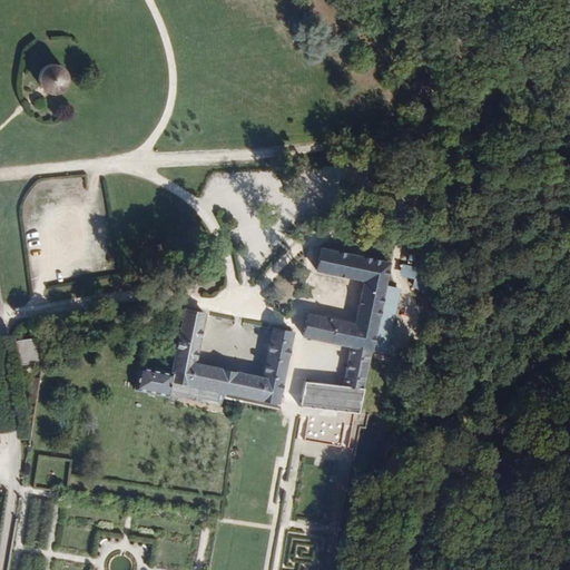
[(66,86),(68,79),(66,71),(60,66),(53,64),(46,66),(41,71),(39,78),(40,86),(43,88),(46,91),(53,92),(60,91),(66,86)]
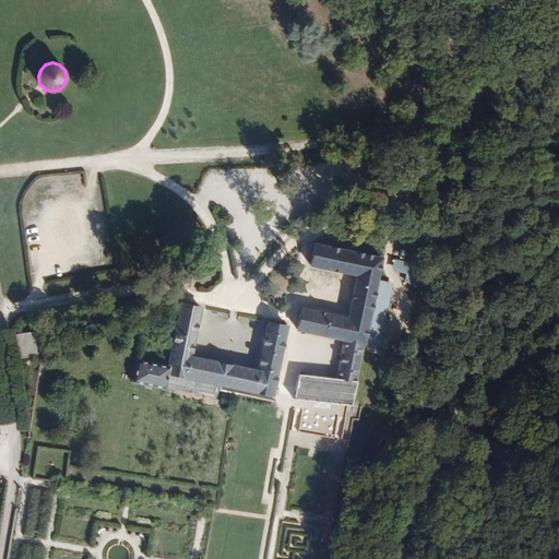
[(354,275),(345,316),(302,306),(297,331),(300,332),(342,340),(334,377),(357,379),(382,256),(314,241),(309,266),(354,275)]
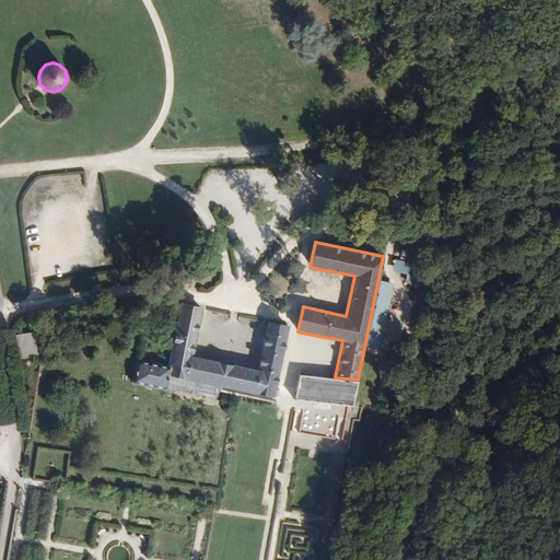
[(394,287),(382,284),(374,330),(385,333),(394,287)]
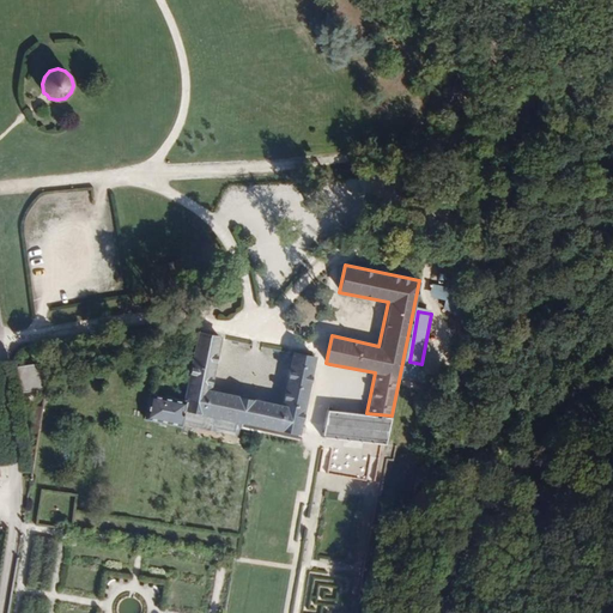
[(222,337),(198,332),(195,340),(184,398),(150,390),(145,418),(180,425),(181,418),(255,431),(301,441),(316,353),(292,349),(283,402),(211,389),(222,337)]
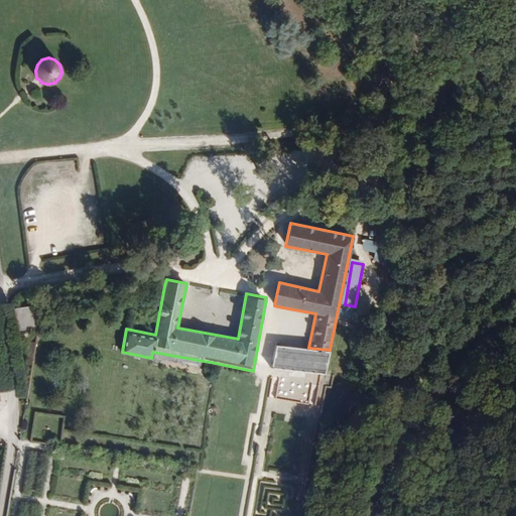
[(383,298),(359,293),(358,299),(381,305),(383,298)]
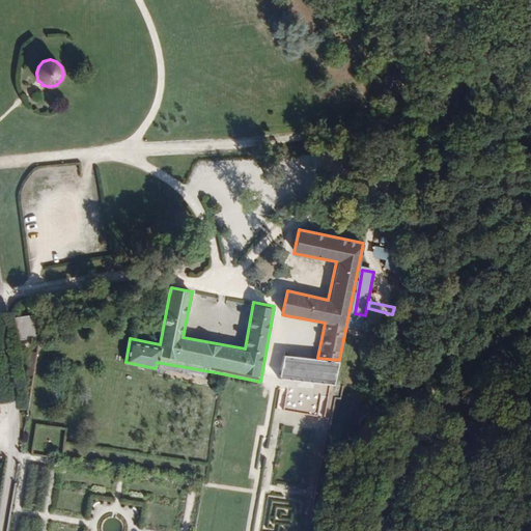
[(33,314),(15,317),(18,339),(36,336),(33,314)]
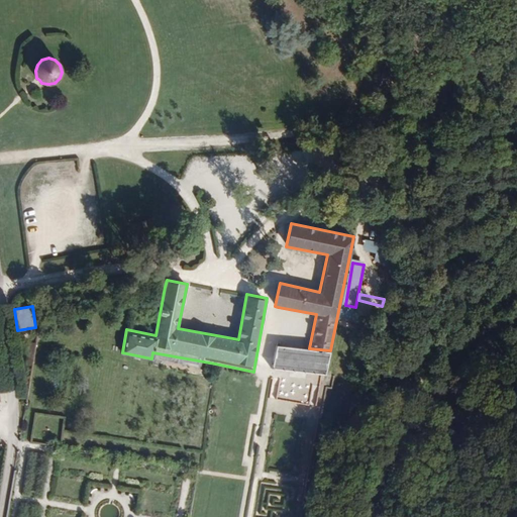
[(326,372),(330,350),(309,348),(276,345),(274,358),(273,363),(272,368),(326,372)]
